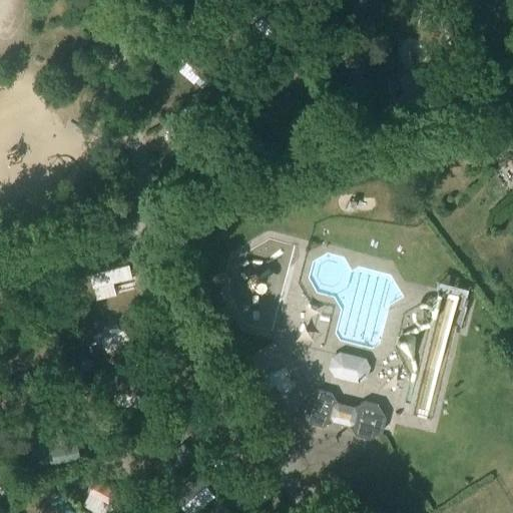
[(355,0),(352,19),(364,21),(367,0),(355,0)]
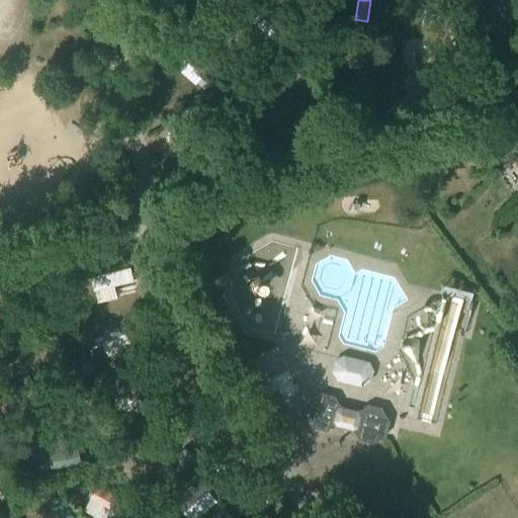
[(436,0),(424,0),(425,10),(437,9),(436,0)]
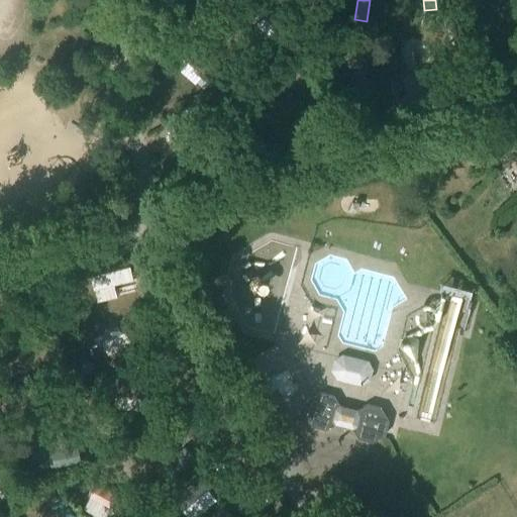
[(437,14),(424,11),(420,26),(433,29),(437,14)]
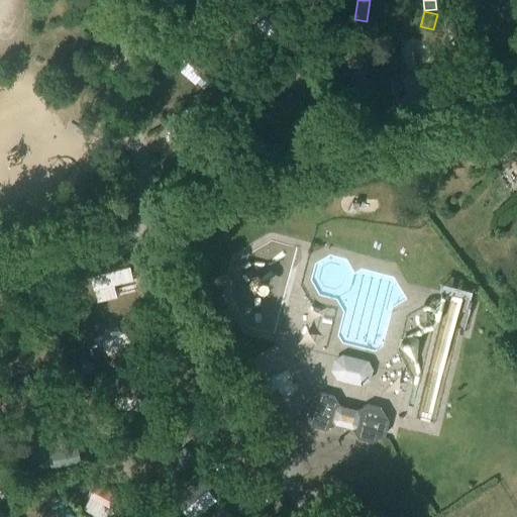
[(363,65),(363,50),(348,50),(347,65),(363,65)]
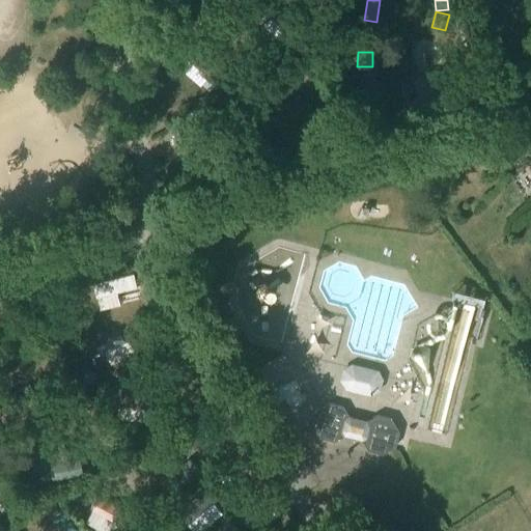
[(374,72),(363,77),(375,106),(387,101),(374,72)]
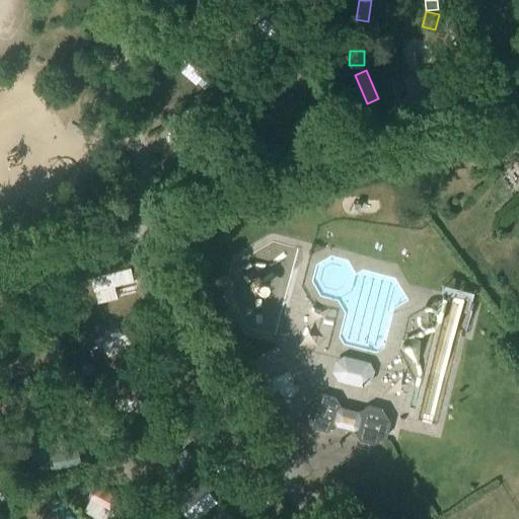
[(282,139),(311,114),(291,92),(264,118),(282,139)]
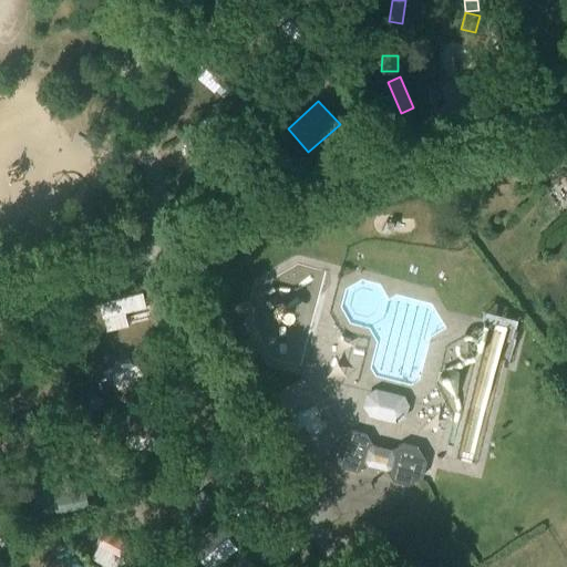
[(199,176),(236,165),(229,141),(213,144),(208,132),(189,138),(199,176)]
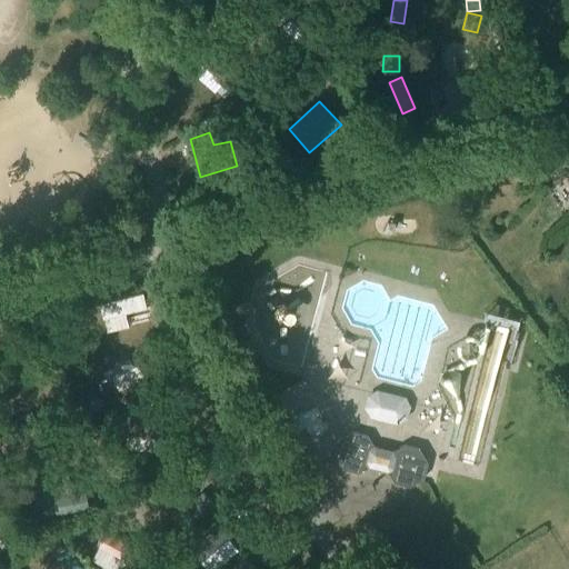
[(143,295),(100,305),(103,320),(147,309),(143,295)]
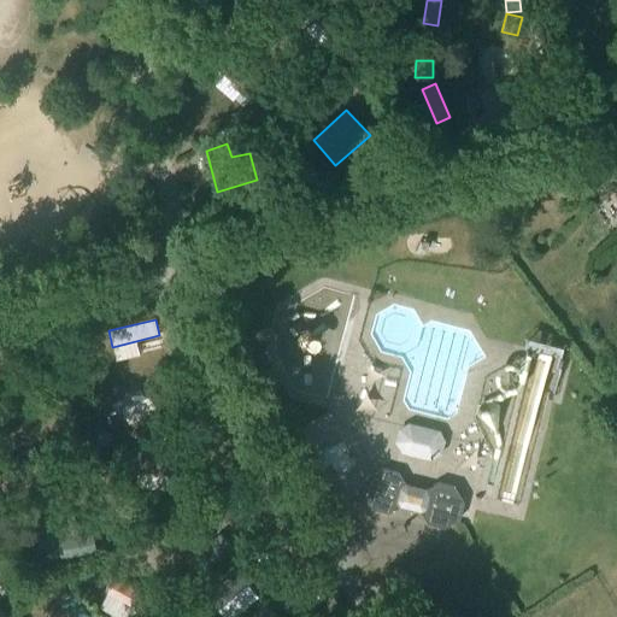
[(178,323),(164,330),(171,344),(186,336),(178,323)]
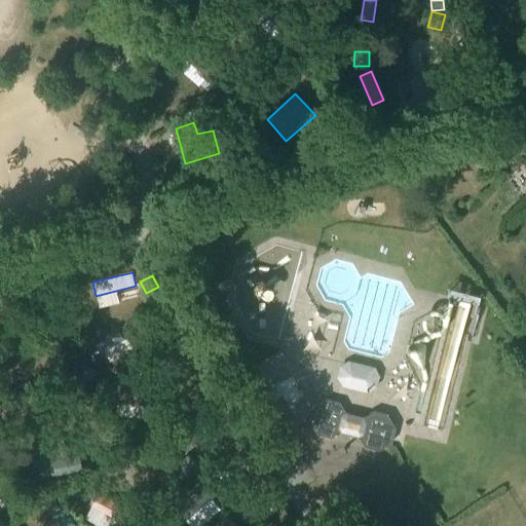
[(63,287),(48,296),(69,332),(84,324),(63,287)]
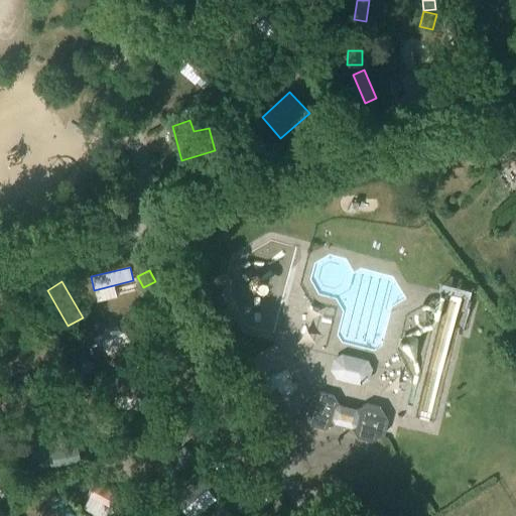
[(113,285),(94,290),(97,301),(116,297),(113,285)]
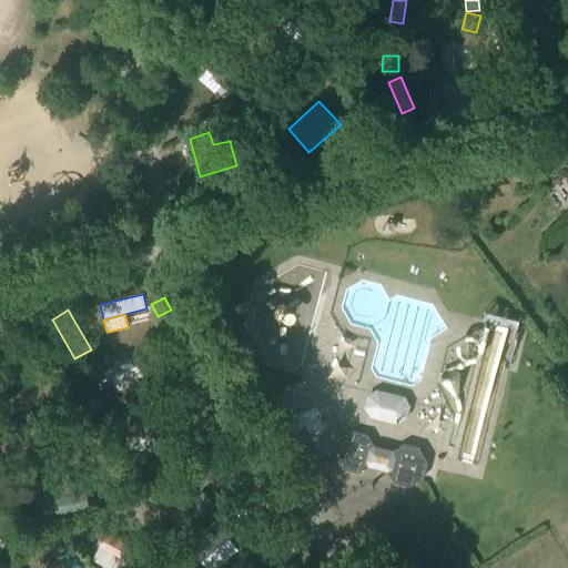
[(134,364),(111,378),(119,392),(142,377),(134,364)]
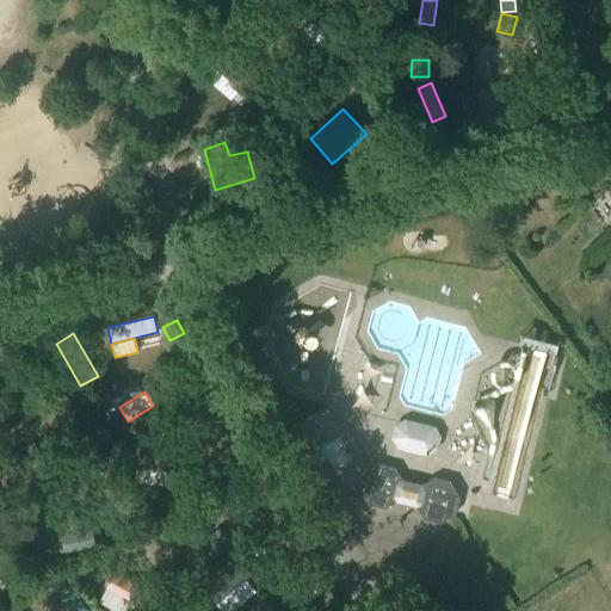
[(8,400),(0,413),(0,414),(8,419),(17,405),(8,400)]
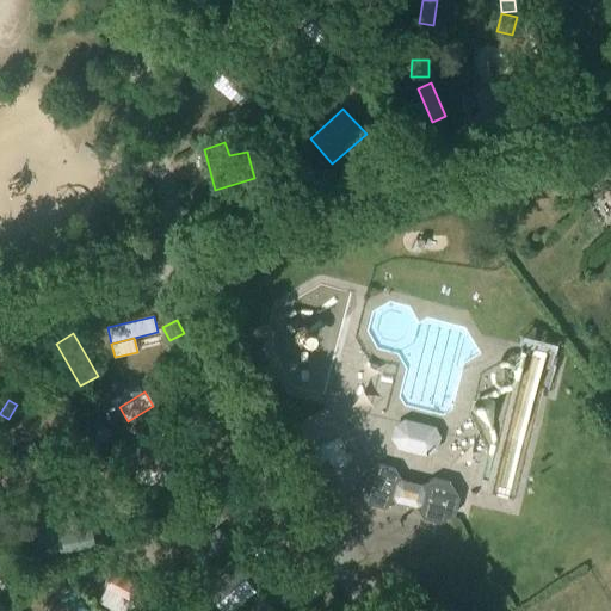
[(96,430),(94,440),(110,440),(110,430),(96,430)]
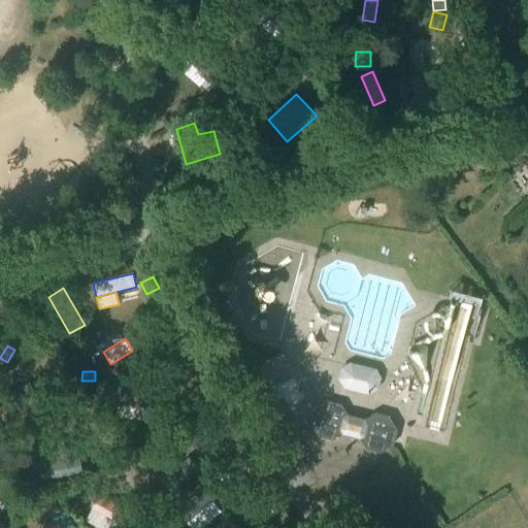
[(120,388),(118,404),(158,410),(160,394),(120,388)]
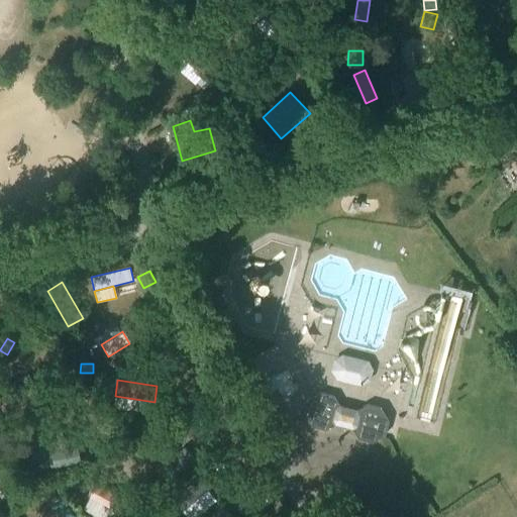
[(334,425),(352,429),(357,439),(373,442),(385,435),(388,421),(381,408),(367,404),(357,410),(339,405),(334,396),(319,393),(307,400),(303,414),(311,427),(325,430),(334,425)]
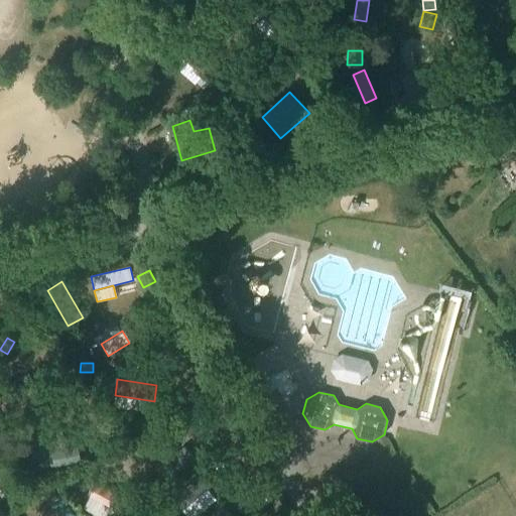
[(131,444),(143,444),(143,436),(130,436),(131,444)]
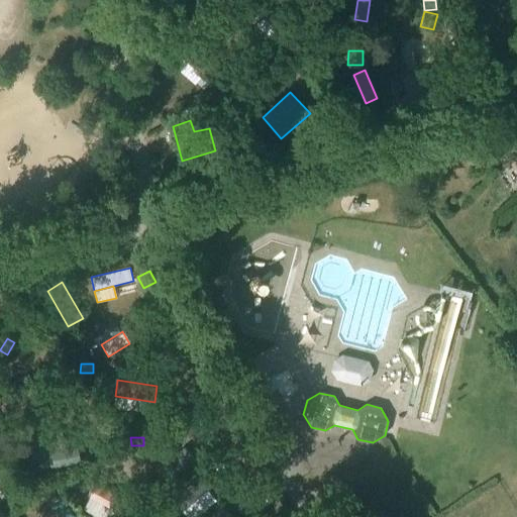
[(77,446),(35,454),(38,470),(80,461),(77,446)]
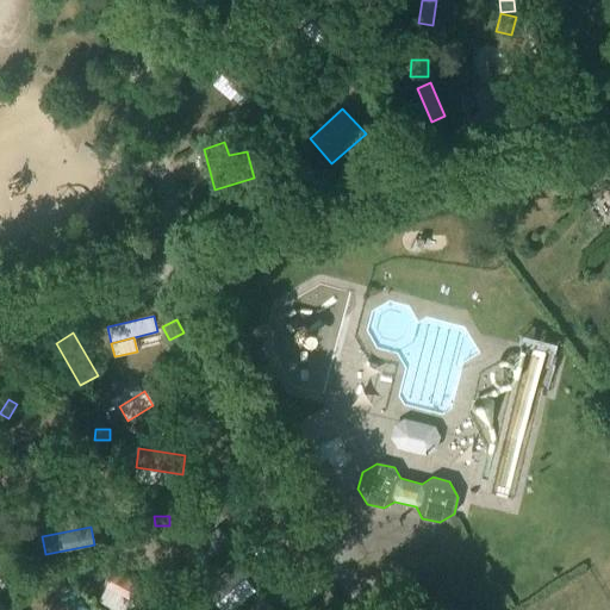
[(216,528),(185,554),(198,568),(229,542),(216,528)]
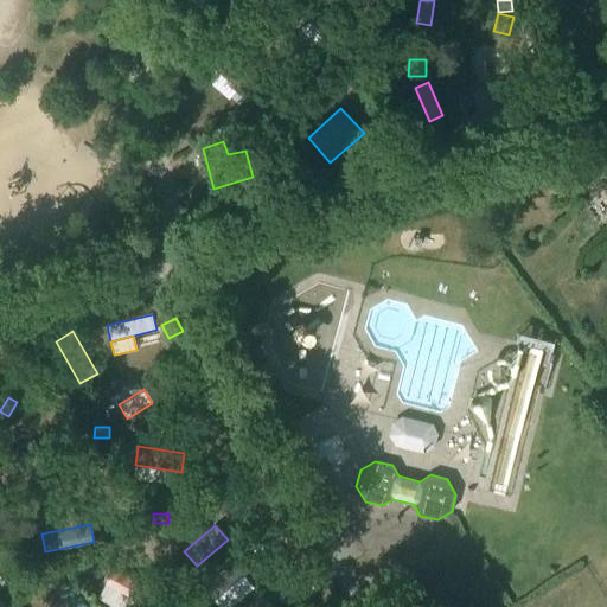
[(12,526),(1,530),(7,543),(17,540),(12,526)]
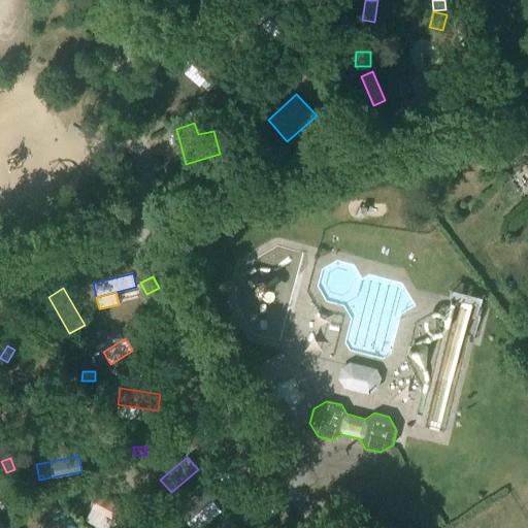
[(147,463),(149,473),(157,473),(156,463),(147,463)]
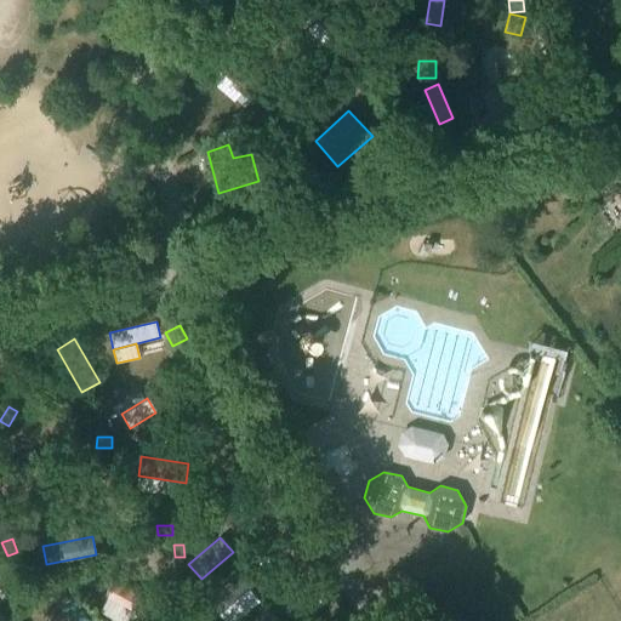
[(263,569),(271,564),(265,553),(257,558),(263,569)]
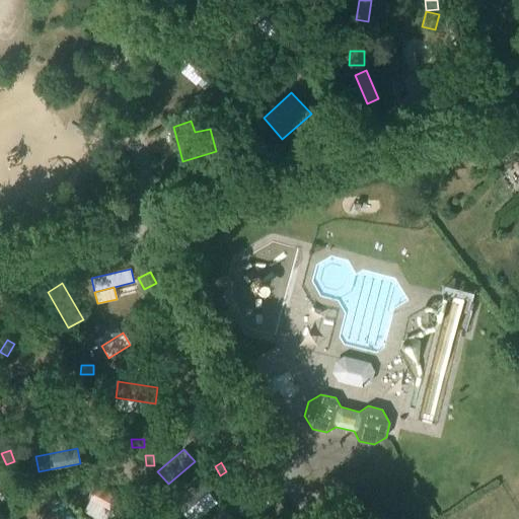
[(203,474),(172,500),(183,512),(213,488),(203,474)]
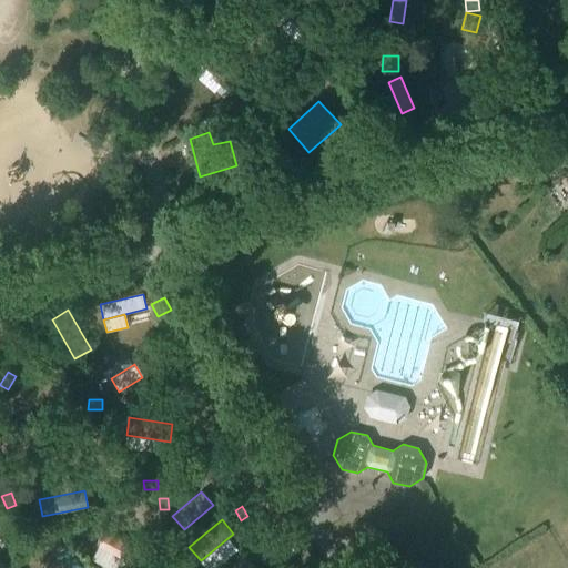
[(105,531),(99,545),(139,567),(145,553),(105,531)]
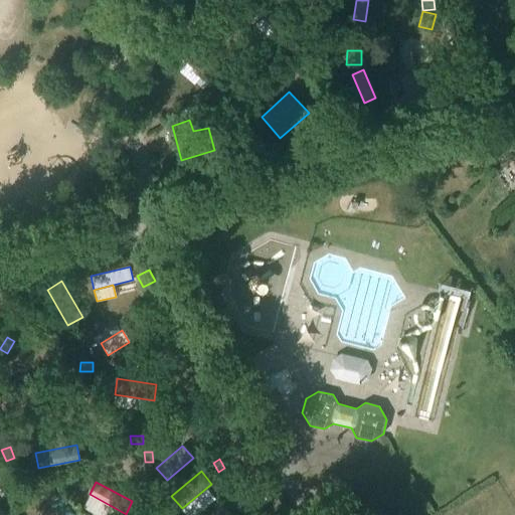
[(207,487),(197,495),(201,500),(211,492),(207,487)]
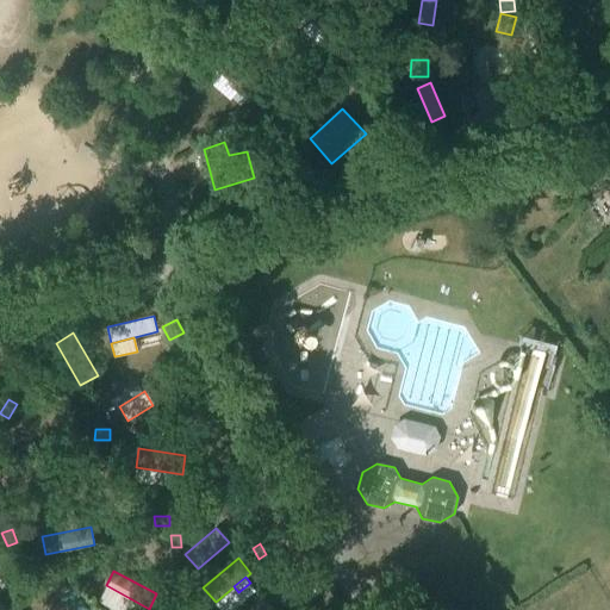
[(88,609),(73,585),(58,593),(68,609),(88,609)]
